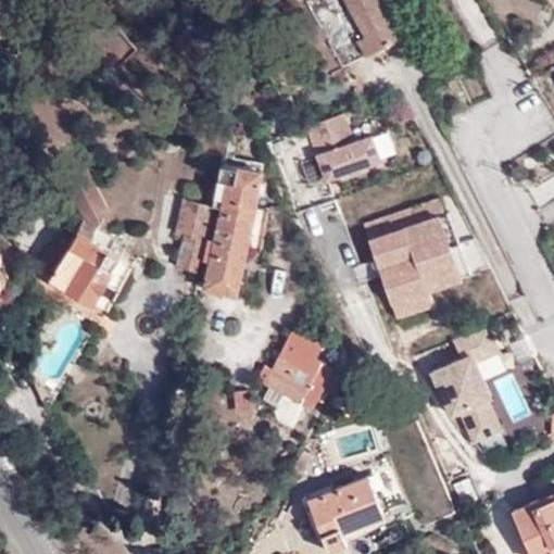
[(307,0),(341,73),(395,47),(373,0),(307,0)]
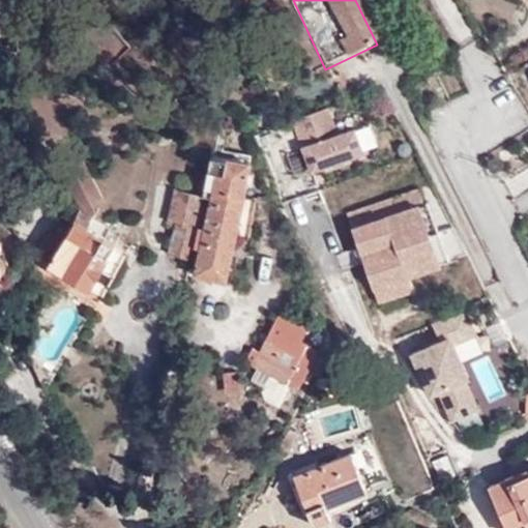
[(265,19),(273,15),(269,7),(261,11),(265,19)]
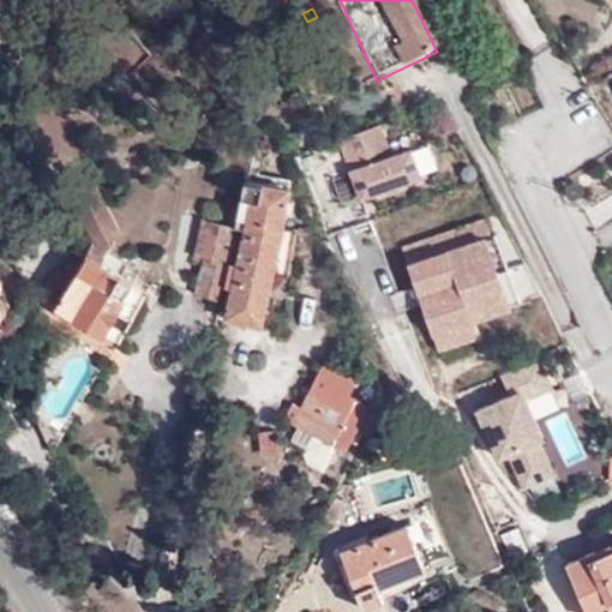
[(354,202),(414,180),(405,154),(384,162),(372,130),(333,144),(354,202)]
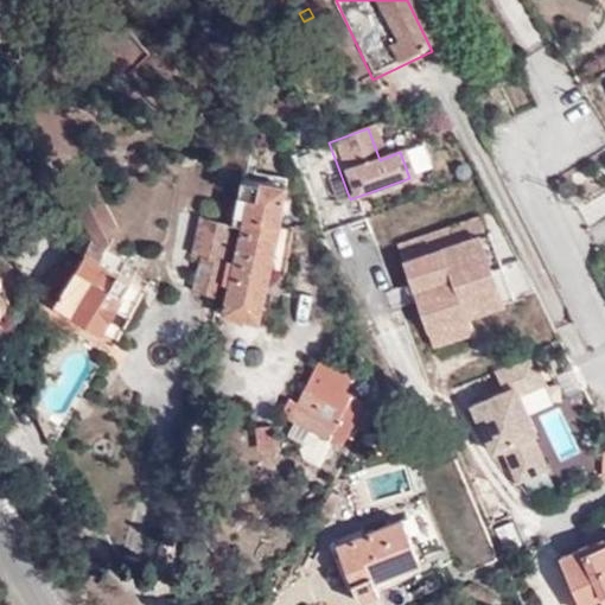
[(263,170),(229,299),(267,307),(265,280),(288,262),(298,225),(286,222),(290,197),(274,195),(275,180),(269,179),(271,172),(263,170)]
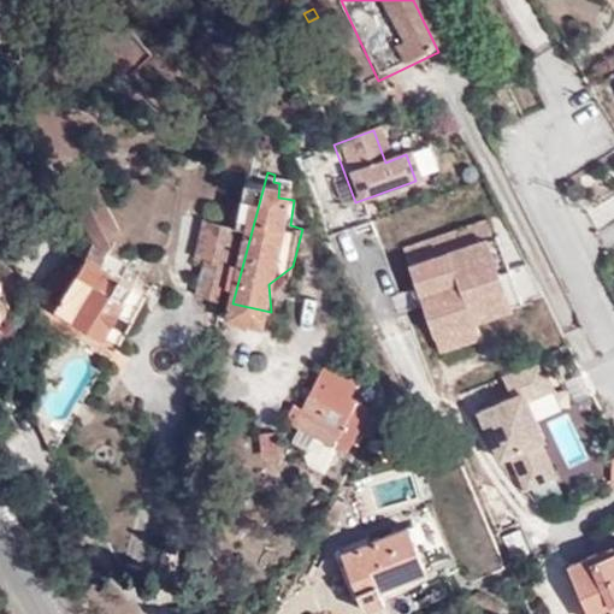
[(52,279),(55,307),(100,334),(127,288),(95,269),(114,235),(93,192),(86,187),(72,190),(70,201),(86,236),(90,234),(93,238),(87,242),(72,266),(54,269),(52,279)]
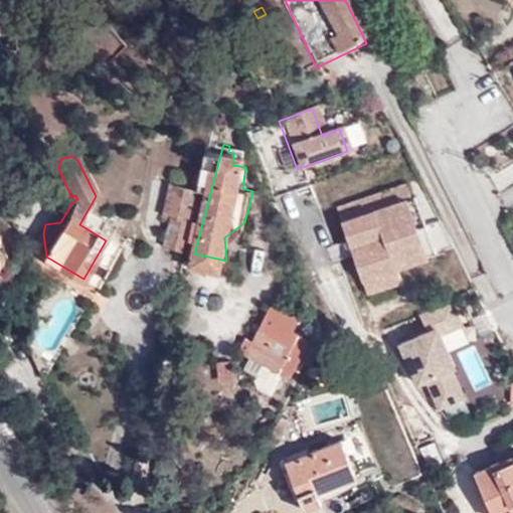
[(175,213),(191,217),(197,184),(175,179),(168,211),(175,213)]
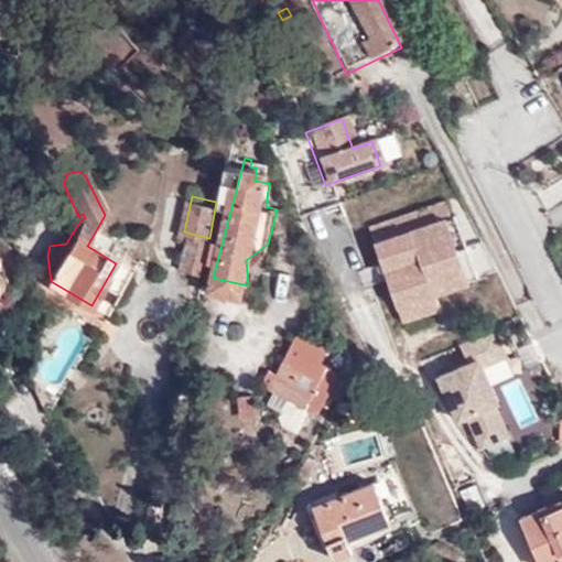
[(374,244),(398,307),(475,278),(451,215),(447,216),(442,201),(421,208),(427,224),(374,244)]
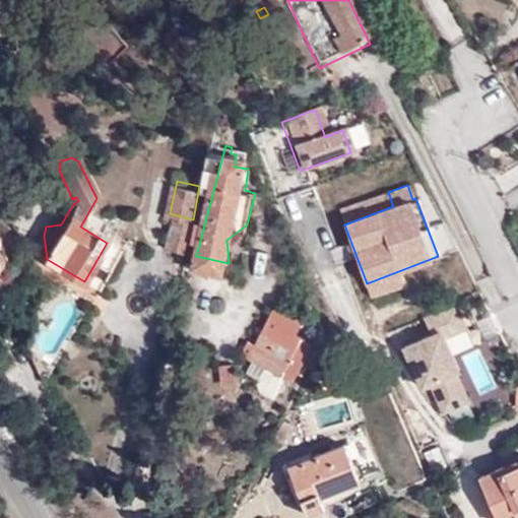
[(171,246),(187,249),(193,219),(177,215),(171,246)]
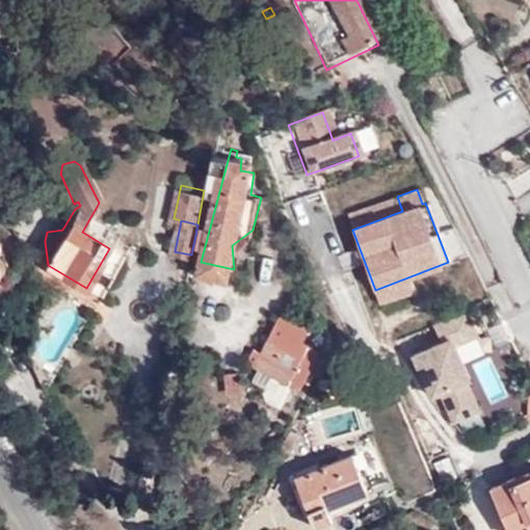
[(109,248),(86,288),(99,295),(123,257),(109,248)]
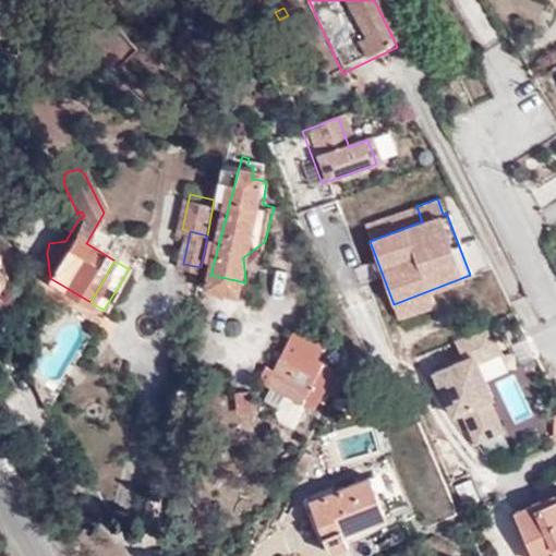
[(0,312),(11,306),(2,291),(11,286),(0,263),(0,312)]
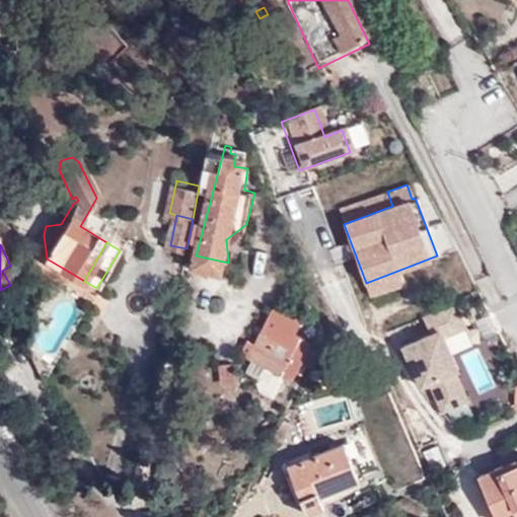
[(228,263),(196,255),(196,265),(226,272),(228,263)]
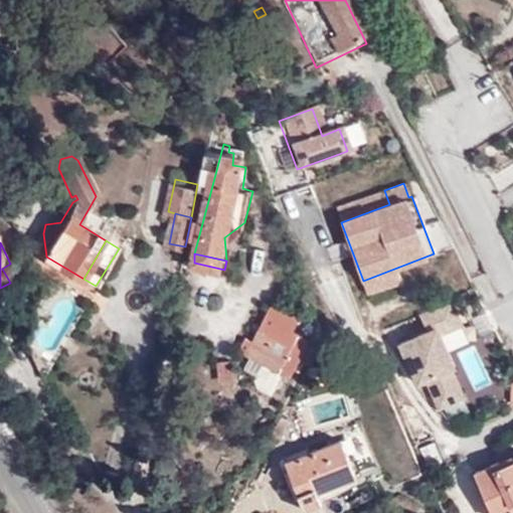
[(417,315),(425,333),(435,329),(438,336),(461,325),(449,300),(417,315)]
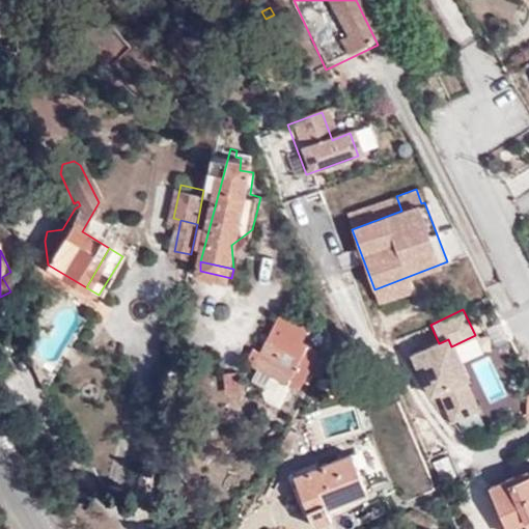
[(307,330),(304,329),(293,323),(278,313),(258,352),(250,346),(243,360),(269,377),(260,392),(263,400),(278,409),(287,387),(299,385),(315,353),(304,347),(305,344),(300,342),(307,330)]
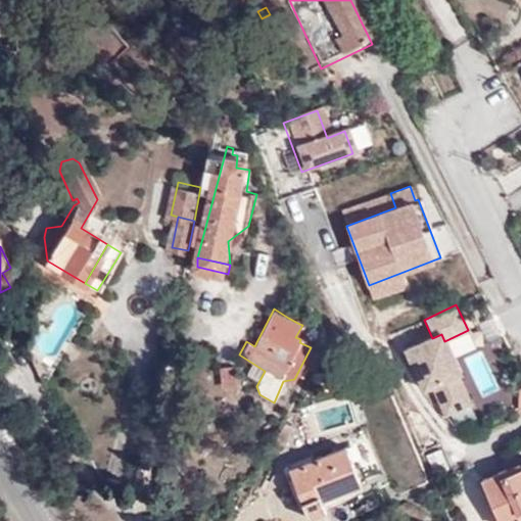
[(288,318),(299,324),(302,318),(291,312),(288,318)]
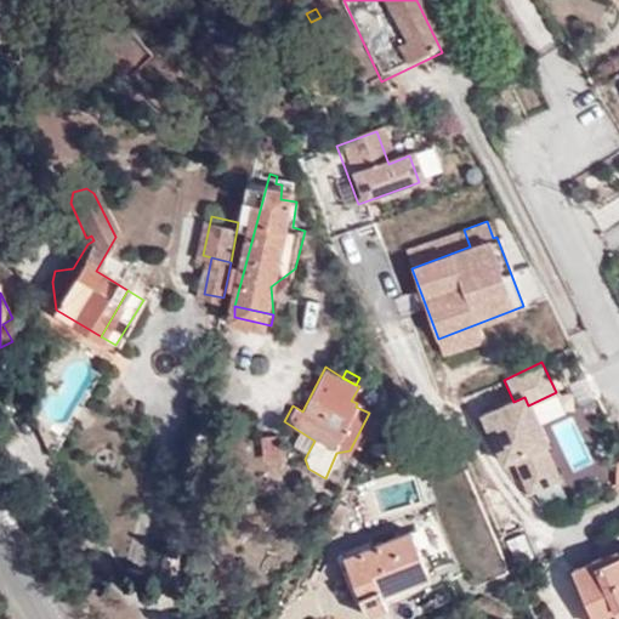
[(480,418),(503,465),(511,460),(528,495),(558,480),(543,446),(546,443),(528,405),(524,397),(514,402),(500,408),(503,413),(493,418),(490,414),(480,418)]
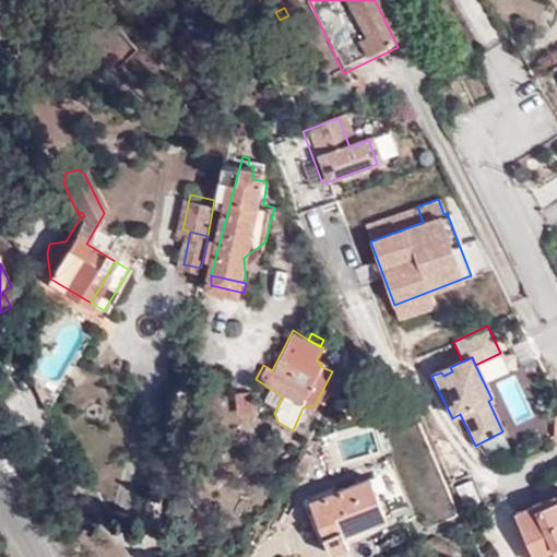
[(383,512),(367,478),(308,505),(330,554),(350,545),(343,531),(383,512)]
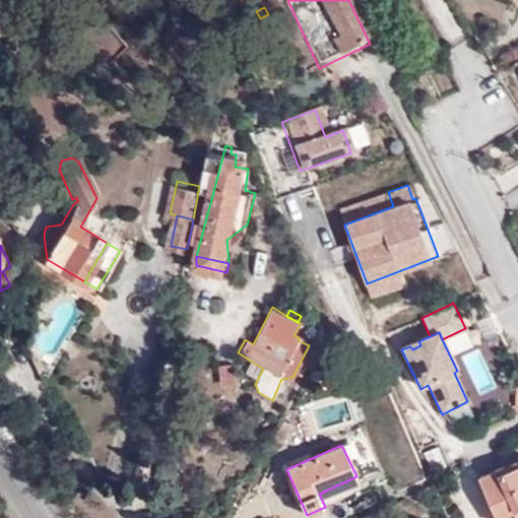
[(517,517),(517,472),(508,477),(503,467),(482,473),(502,517),(517,517)]
